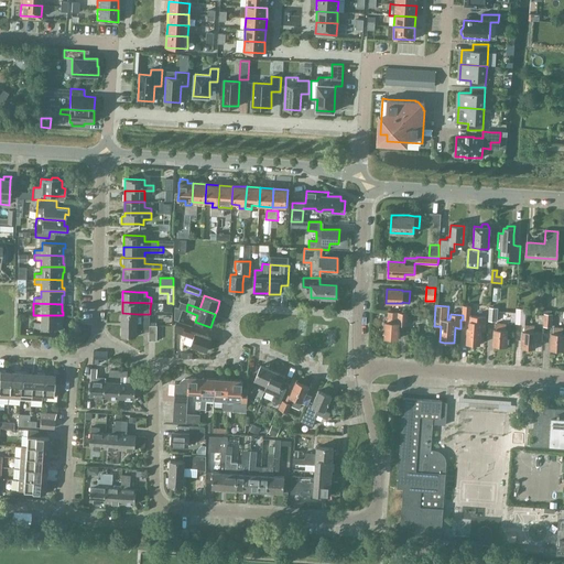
[(463,320),(470,320),(469,328),(467,328),(466,344),(479,345),(480,328),(486,329),(486,316),(470,315),(472,306),(463,306),(463,313),(463,315),(463,320)]
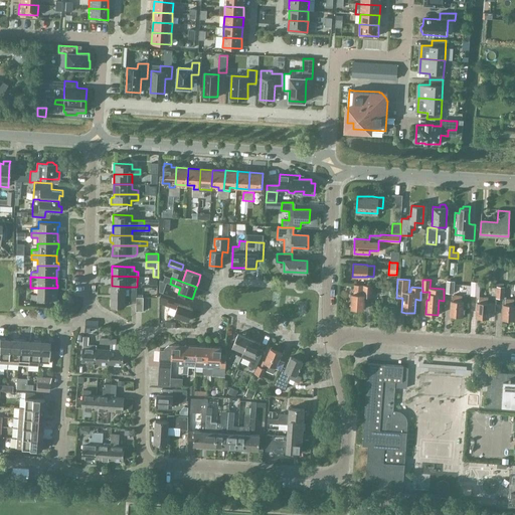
[(447,281),(446,293),(454,293),(454,282),(447,281)]
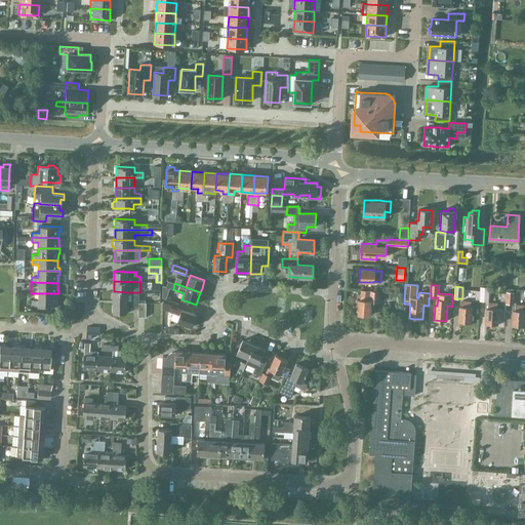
[(480,300),(482,300),(488,300),(489,288),(481,288),(480,300)]
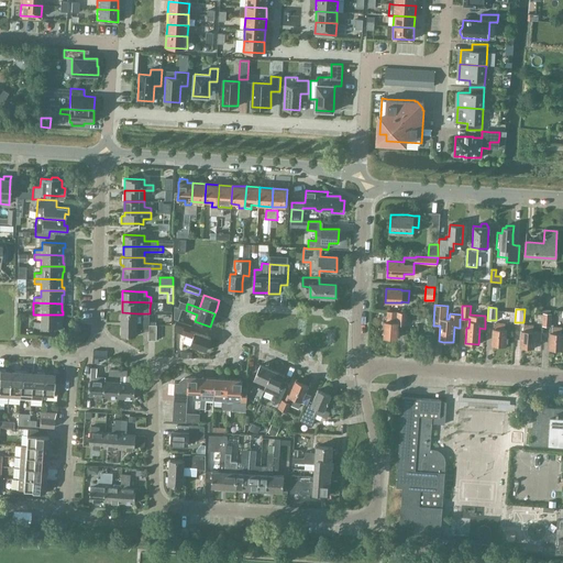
[(121,324),(150,324),(150,319),(150,313),(138,313),(122,312),(121,321),(121,324)]
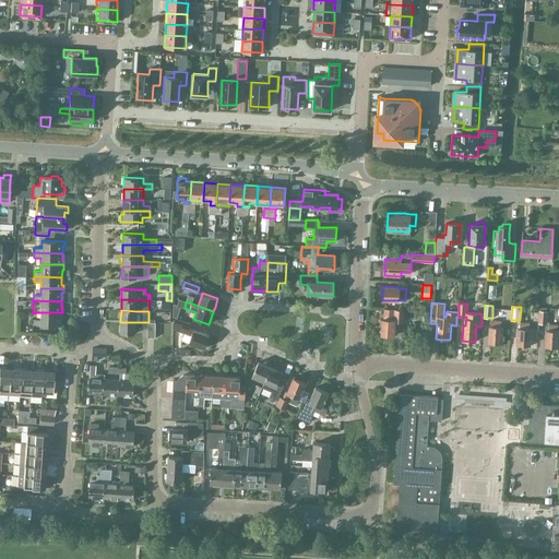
[(404,322),(404,314),(404,311),(384,310),(384,314),(384,320),(382,320),(381,334),(382,335),(384,335),(395,335),(395,321),(397,322),(402,322),(404,322)]
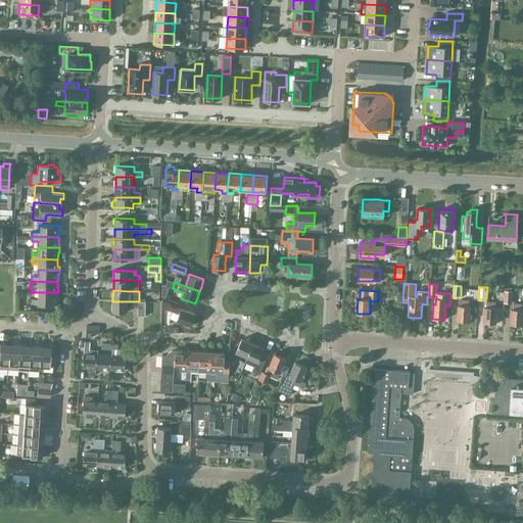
[(58,292),(37,292),(37,298),(31,298),(31,303),(57,304),(57,296),(58,296),(58,292)]
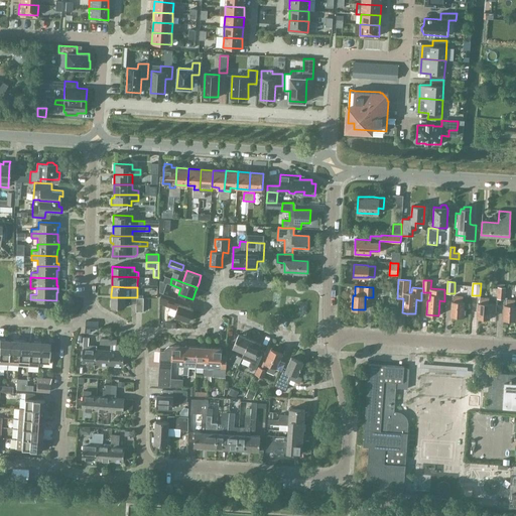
[(174,315),(189,321),(194,309),(178,304),(174,303),(175,298),(161,293),(160,298),(160,303),(170,307),(168,313),(174,315)]
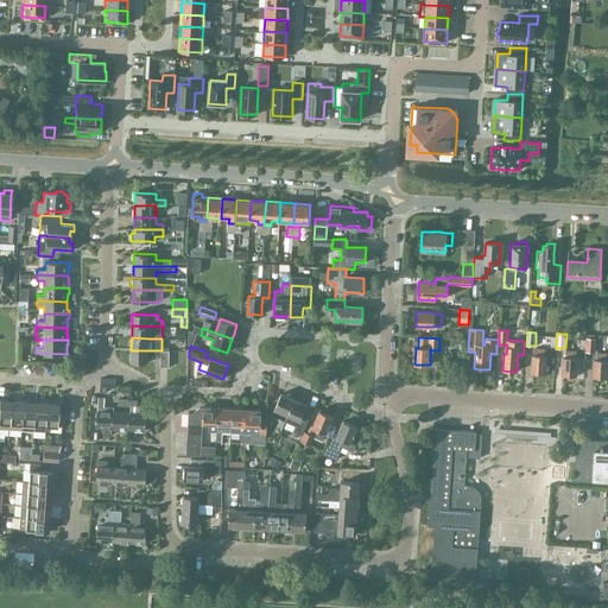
[(531,372),(545,373),(546,356),(544,356),(545,349),(534,349),(534,355),(532,355),(531,372)]
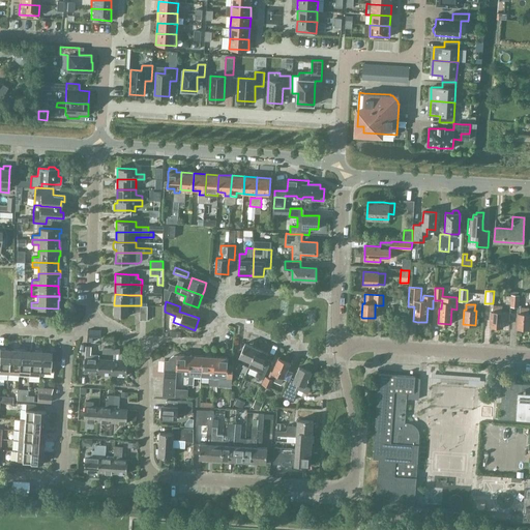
[(141,305),(114,305),(114,308),(114,316),(128,316),(128,311),(141,312),(141,320),(142,320),(145,320),(148,320),(148,306),(141,305)]
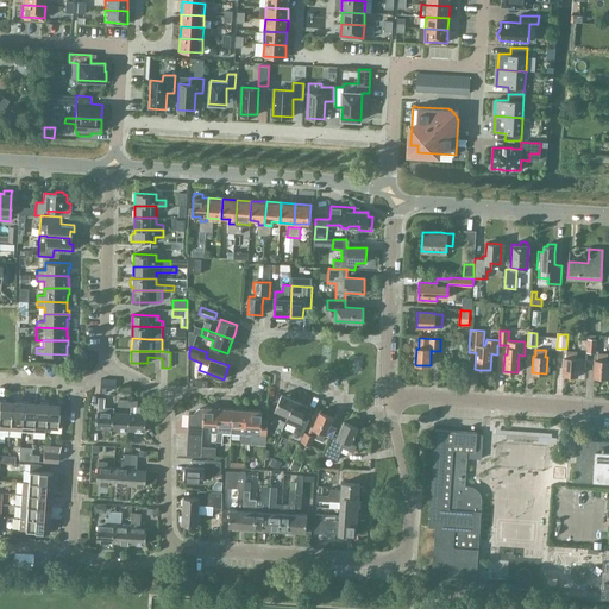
[(564,358),(563,375),(569,375),(569,377),(570,378),(575,378),(576,377),(576,376),(578,376),(578,368),(585,368),(585,359),(577,359),(577,352),(567,351),(566,358),(564,358)]
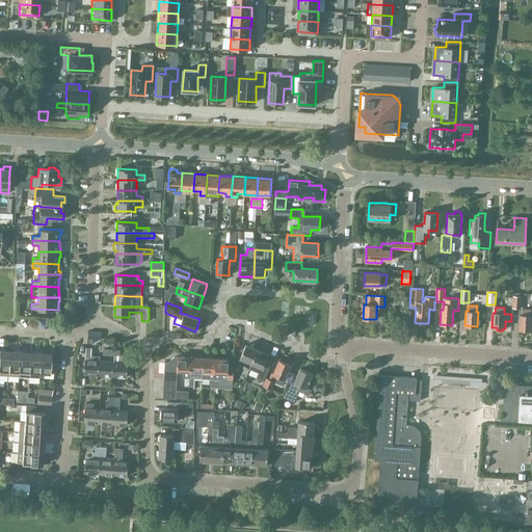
[(531,310),(522,310),(522,316),(520,316),(519,330),(531,331),(531,321),(531,310)]
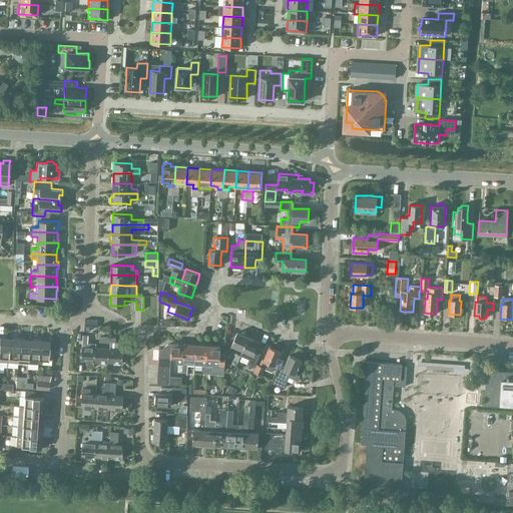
[(231,345),(242,350),(243,350),(248,337),(247,337),(244,336),(237,332),(231,345)]
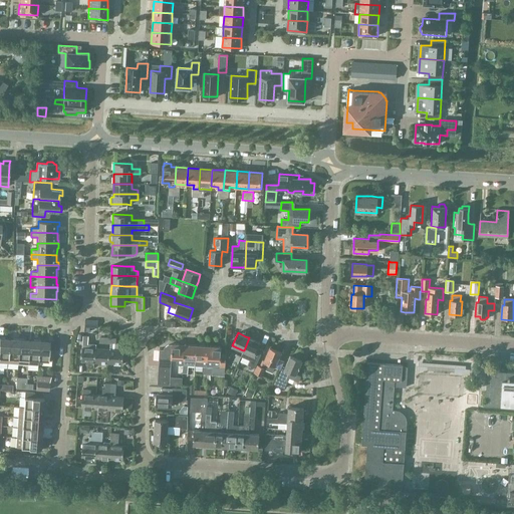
[(95,362),(96,348),(96,344),(88,344),(88,336),(83,336),(81,361),(95,362)]
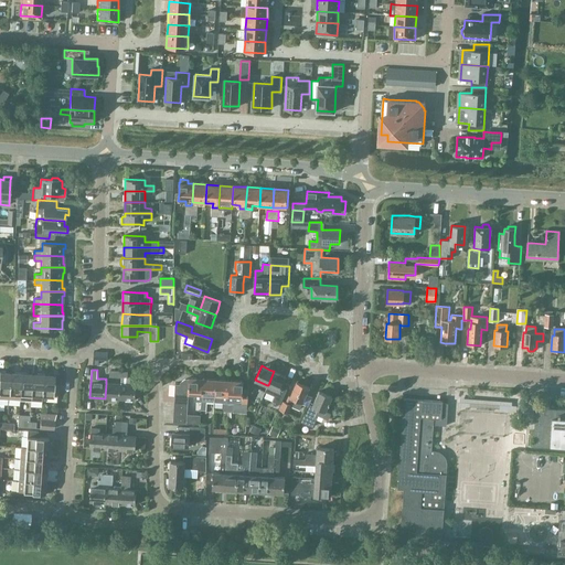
[(0,398),(9,400),(10,372),(0,371),(0,398)]
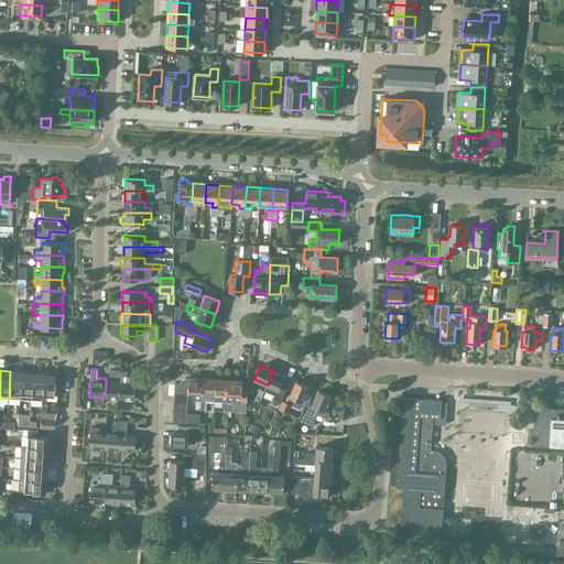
[(273,370),(268,384),(267,384),(264,391),(274,396),(272,400),(281,404),(282,401),(290,384),(283,381),(286,376),(278,372),(275,371),(273,370)]
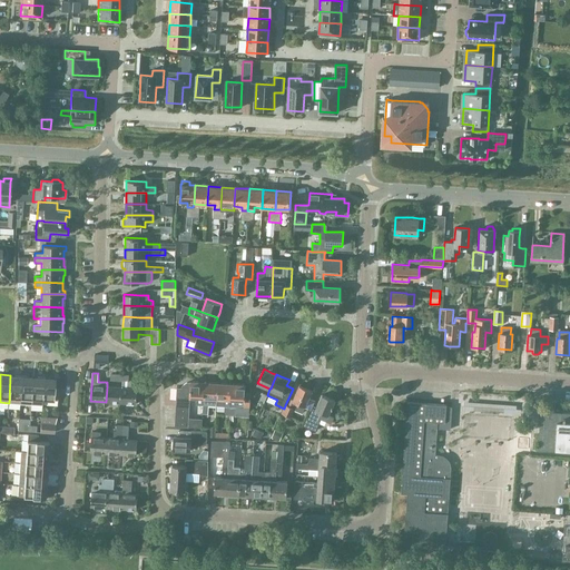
[(9,403),(20,403),(21,375),(10,375),(9,403)]
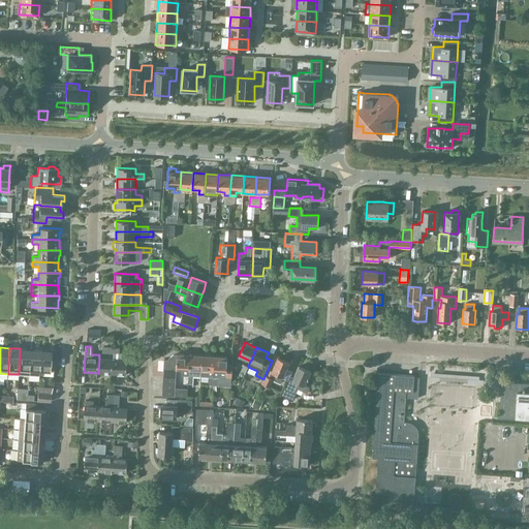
[(19,374),(29,375),(30,349),(20,348),(19,374)]
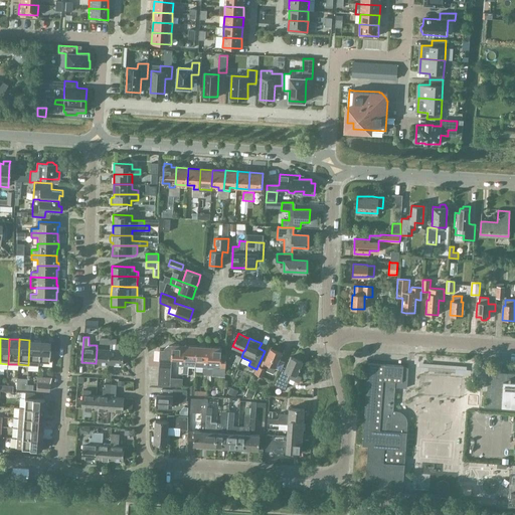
[(111,350),(110,364),(123,364),(124,351),(119,350),(119,345),(116,344),(116,339),(111,339),(111,344),(111,350)]
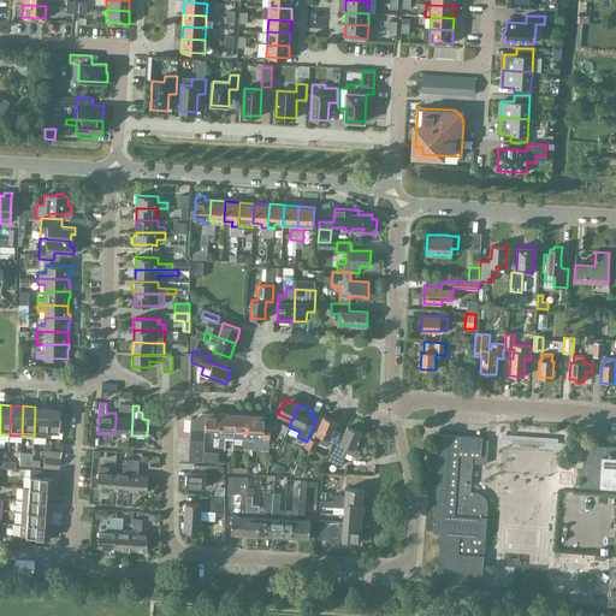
[(35,407),(34,437),(45,437),(47,408),(35,407)]
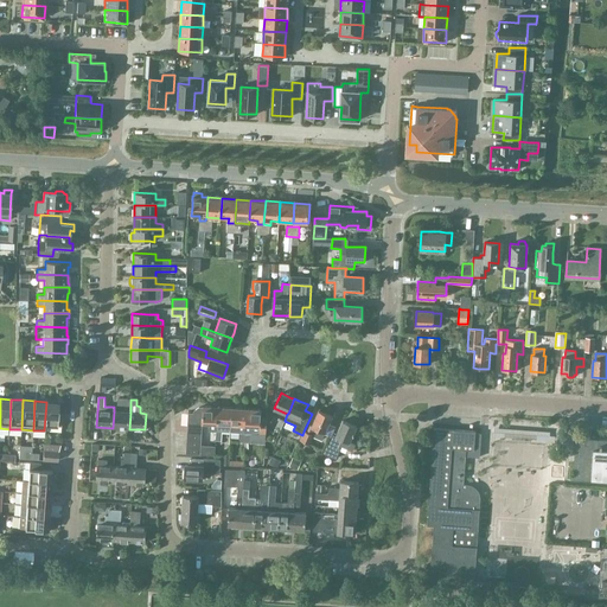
[(58,402),(46,402),(44,430),(49,430),(49,426),(57,426),(62,426),(62,413),(58,413),(58,402)]
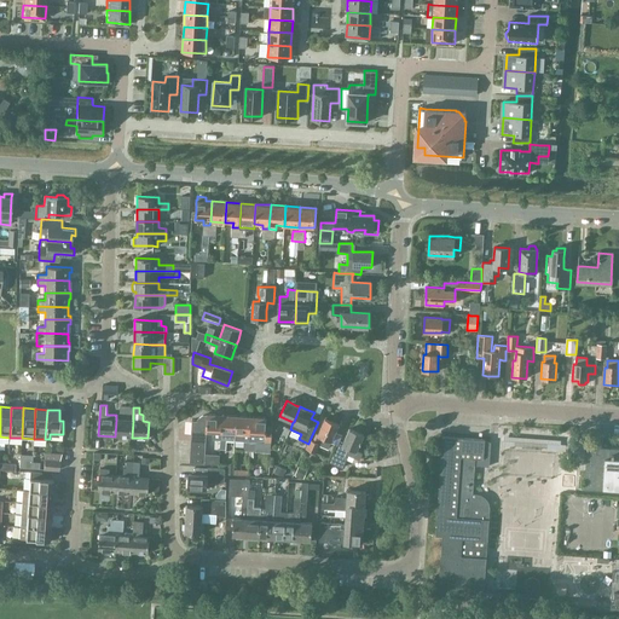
[(194,431),(194,434),(206,435),(207,432),(213,432),(213,439),(214,439),(220,440),(221,415),(220,415),(218,415),(207,415),(207,416),(203,416),(198,420),(197,422),(192,421),(191,431),(194,431)]
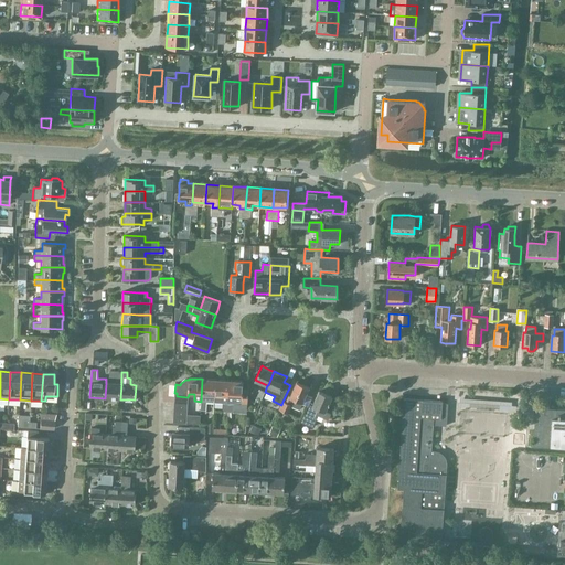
[(205,379),(202,379),(201,402),(201,409),(205,411),(206,402),(215,402),(216,380),(208,380),(205,379)]
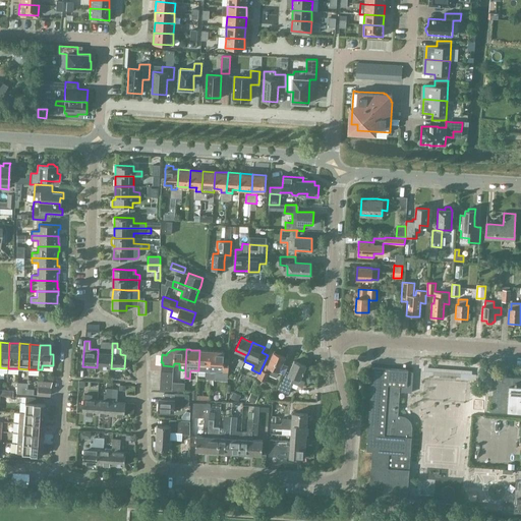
[(201,350),(199,350),(198,370),(201,371),(206,371),(206,380),(211,380),(212,351),(211,351),(208,350),(201,350)]
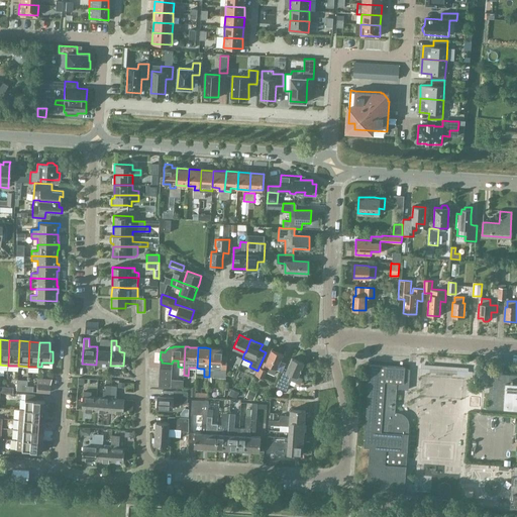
[(212,348),(210,348),(209,377),(212,377),(213,377),(214,369),(226,370),(227,356),(222,356),(222,348),(214,348),(212,348)]
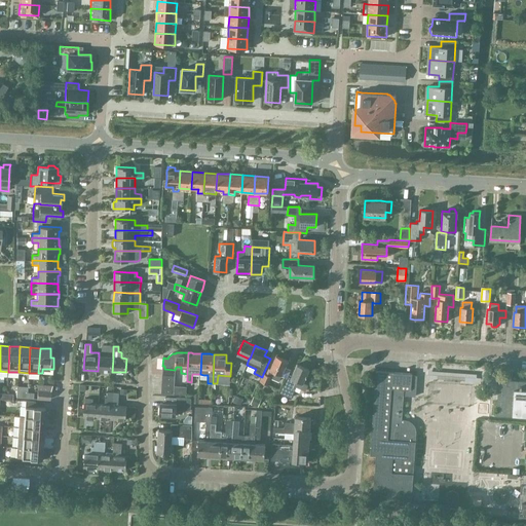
[(260,382),(268,386),(272,378),(278,381),(282,375),(288,361),(276,355),(272,366),(270,369),(268,369),(266,375),(263,374),(262,377),(259,382),(260,382)]
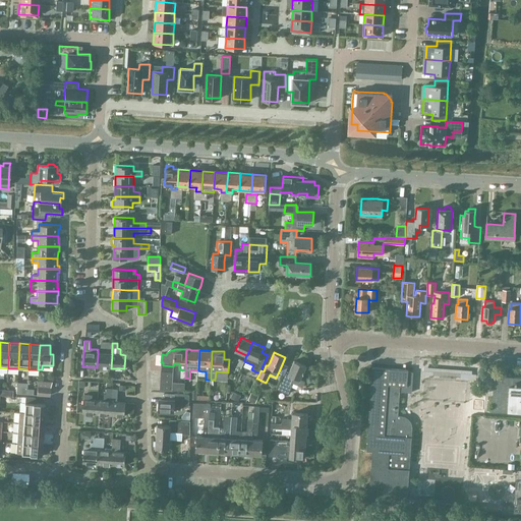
[(97,367),(111,368),(112,354),(98,353),(97,367)]
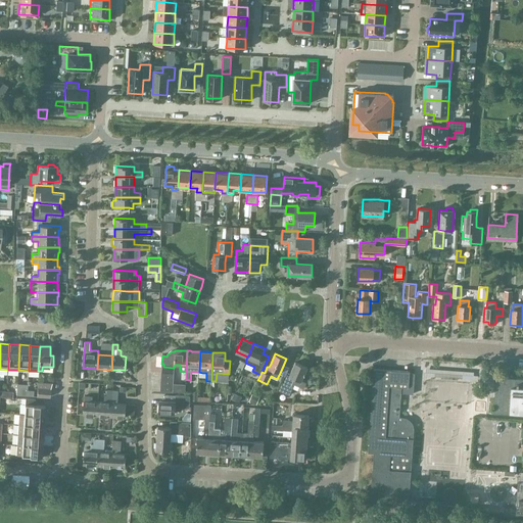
[(242,371),(245,363),(241,361),(237,368),(237,369),(242,371)]
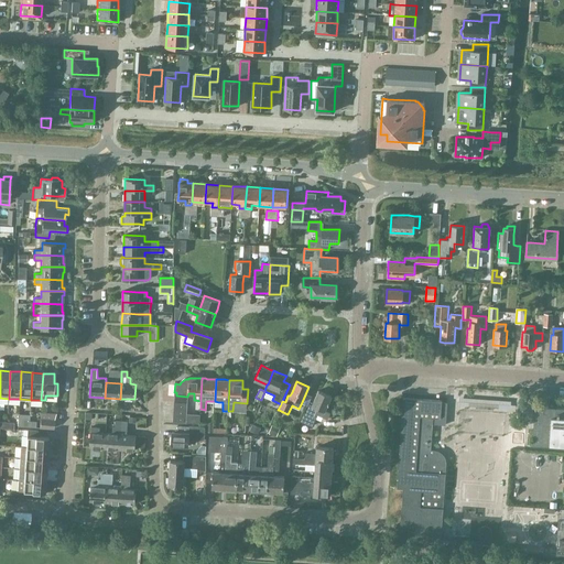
[(322,392),(320,391),(318,391),(312,405),(310,404),(306,412),(304,412),(301,421),(312,426),(313,424),(316,418),(314,416),(315,413),(327,419),(331,413),(325,411),(328,403),(329,404),(329,402),(328,402),(331,397),(322,392)]
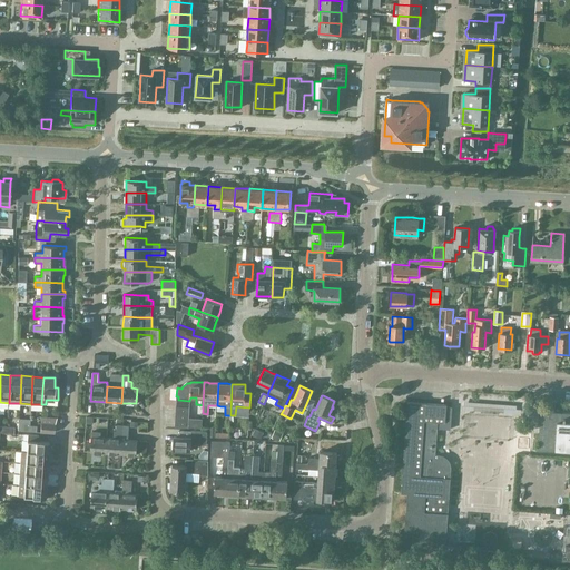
[(452,408),(451,408),(446,406),(446,404),(408,402),(402,493),(408,493),(405,519),(405,529),(404,547),(445,549),(446,532),(450,490),(451,469),(451,468),(451,467),(451,465),(450,464),(450,463),(449,462),(449,461),(448,461),(448,460),(446,460),(446,459),(445,459),(444,459),(443,458),(442,458),(441,458),(435,458),(435,451),(435,449),(436,445),(436,443),(436,434),(438,429),(451,430),(451,423),(452,408)]
